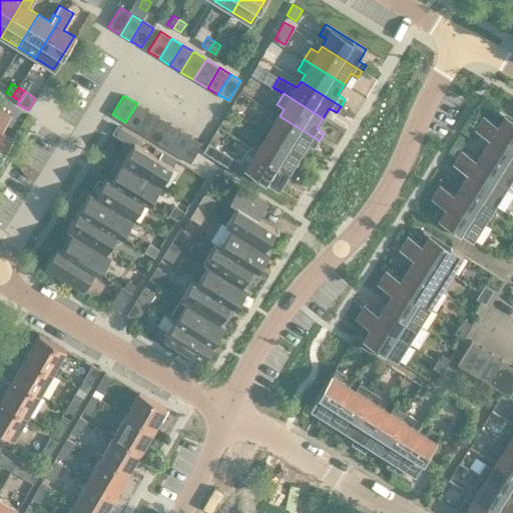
[(137,103),(125,122),(137,130),(149,110),(137,103)]
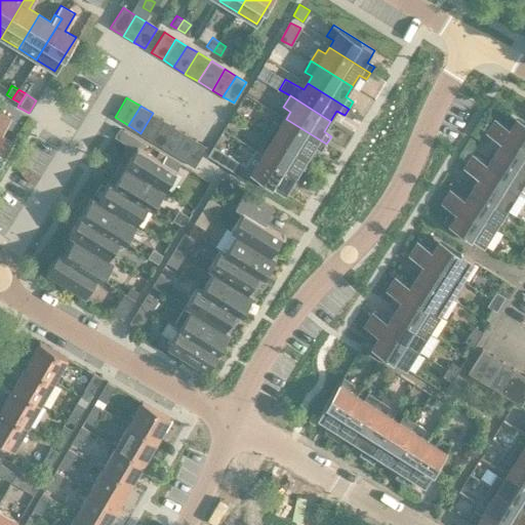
[(0,161),(12,142),(1,134),(10,118),(0,112),(0,161)]
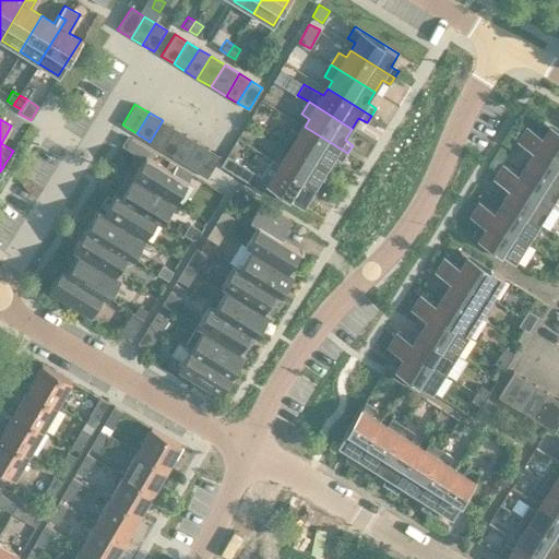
[(150,142),(161,149),(174,127),(163,120),(150,142)]
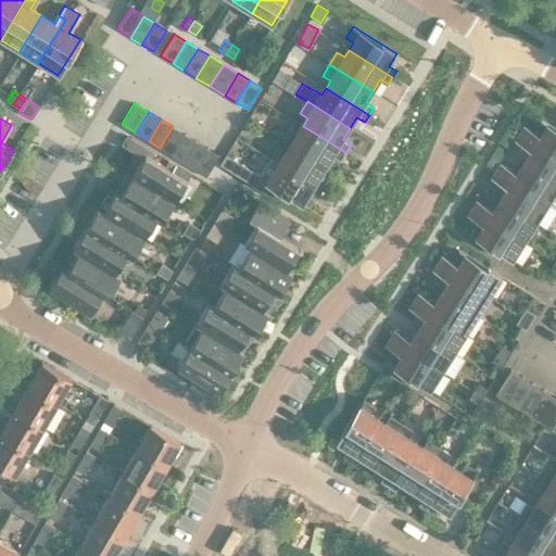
[(519,133),(523,126),(515,119),(510,127),(519,133)]
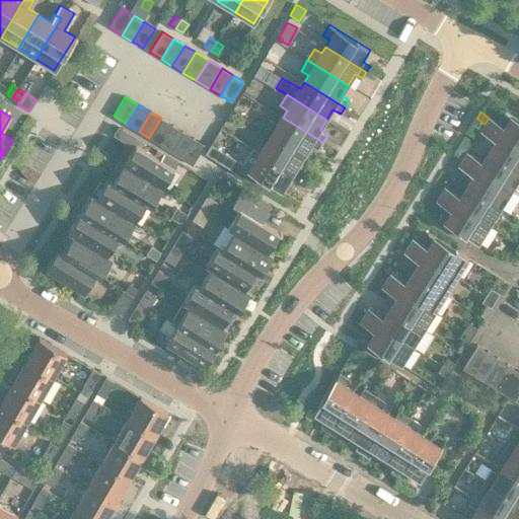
[(494,129),(518,145),(518,120),(512,116),(506,127),(490,117),(489,118),(485,124),(482,130),(480,132),(489,137),(494,129)]
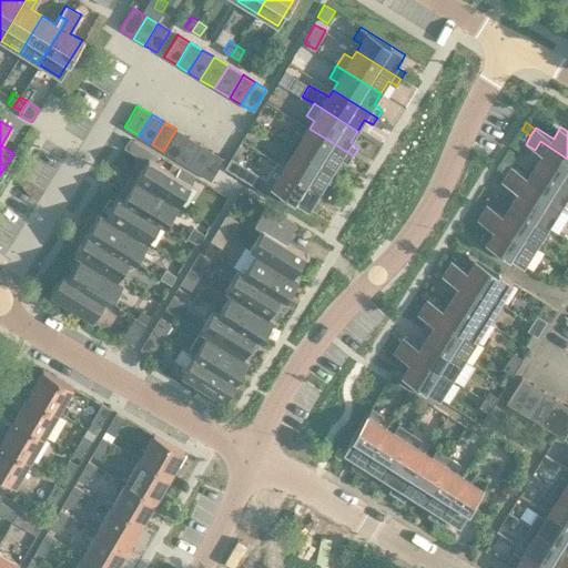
[(163,151),(176,159),(189,137),(176,129),(163,151)]
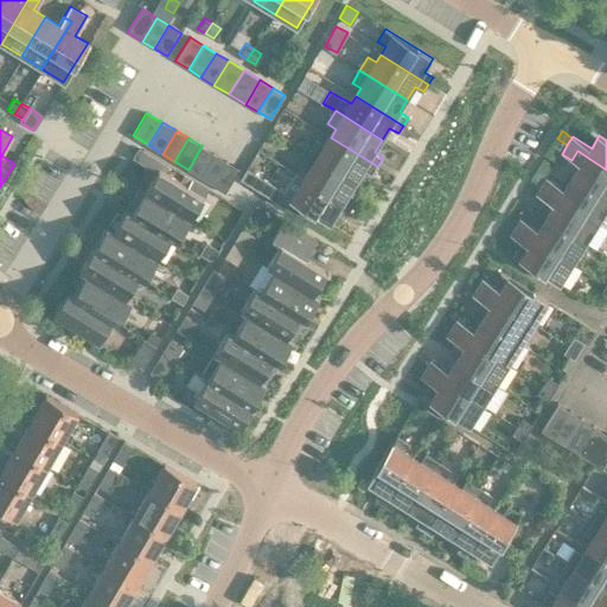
[(310,153),(357,181),(364,170),(372,174),(377,166),(331,138),(326,145),(318,140),(310,153)]
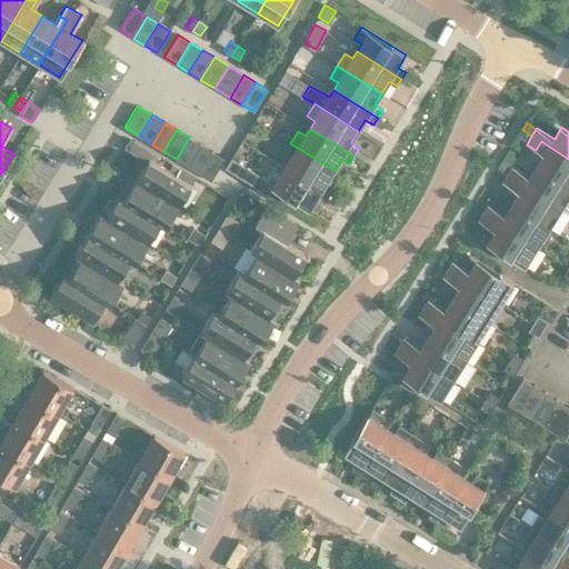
[(531,136),(522,130),(518,136),(528,142),(531,136)]
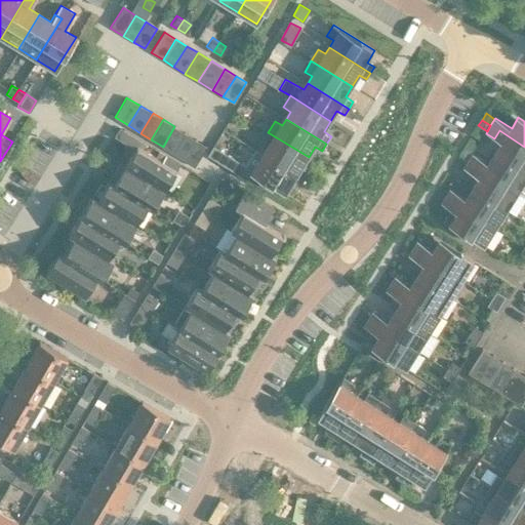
[(172,153),(185,132),(174,126),(163,147),(172,153)]
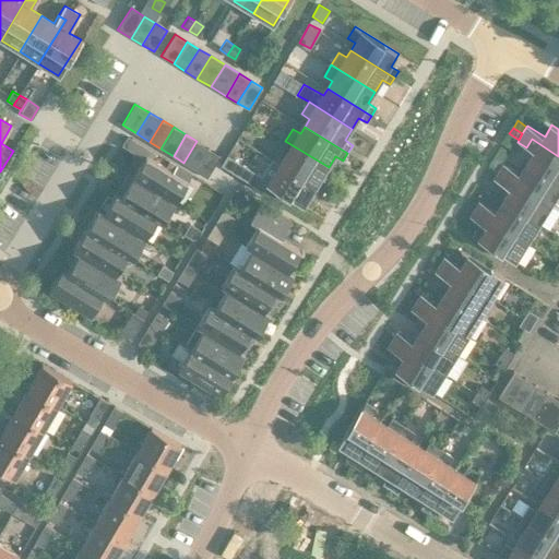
[(283,141),(275,137),(270,146),(277,151),(283,141)]
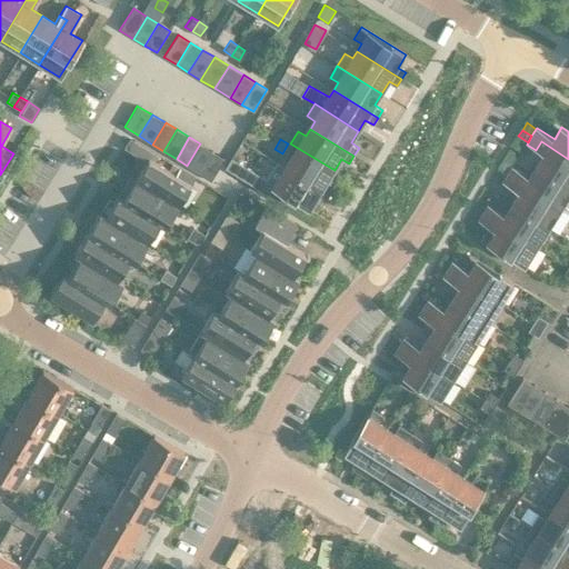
[(537,166),(568,186),(568,159),(541,141),(536,150),(545,155),(537,166)]
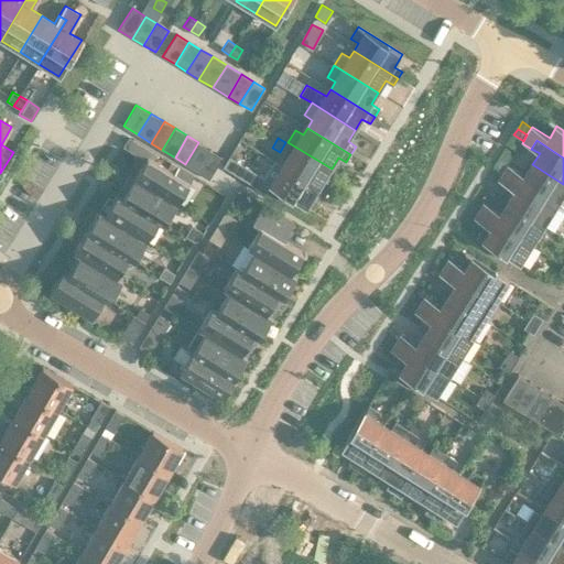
[(185,164),(196,171),(209,149),(198,142),(185,164)]
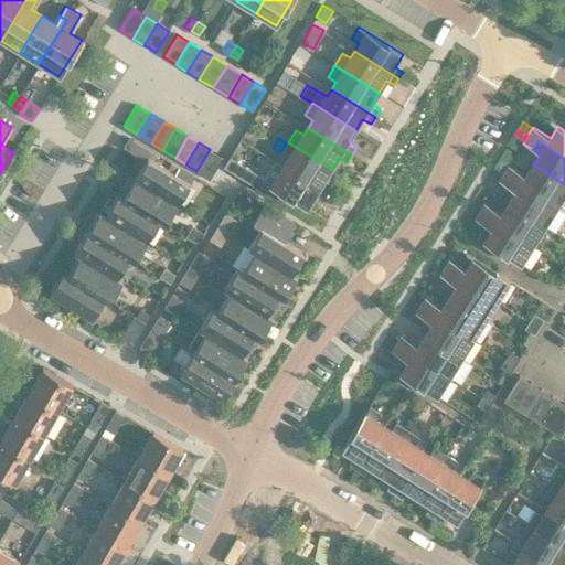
[(288,159),(284,166),(328,193),(332,185),(324,180),(332,169),(288,142),(280,155),(288,159)]
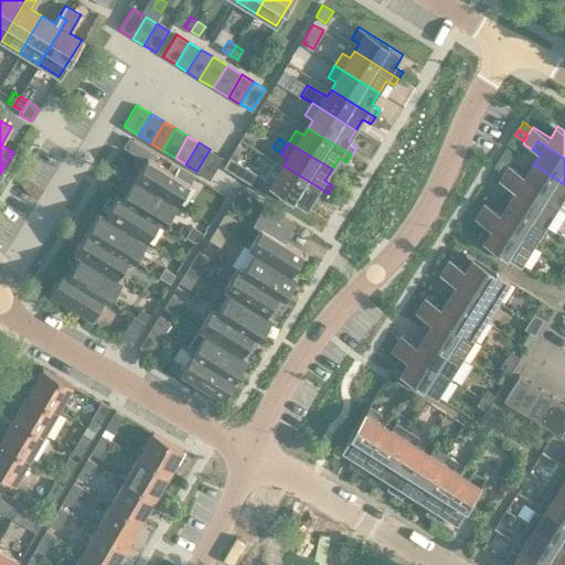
[(210,149),(196,171),(210,179),(223,157),(210,149)]
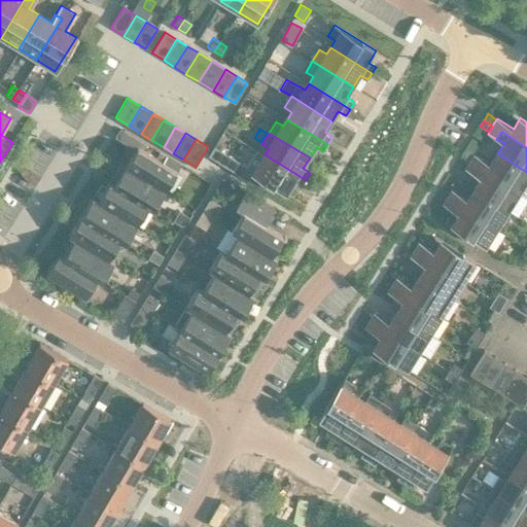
[(470,141),(461,155),(469,161),(479,146),(470,141)]
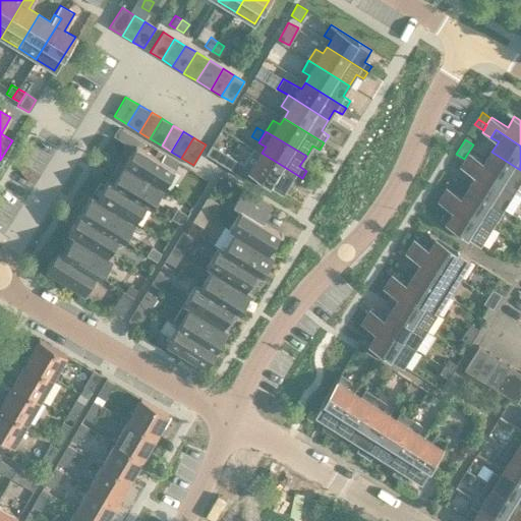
[(174,169),(177,163),(164,155),(160,161),(134,146),(123,165),(163,188),(174,169)]
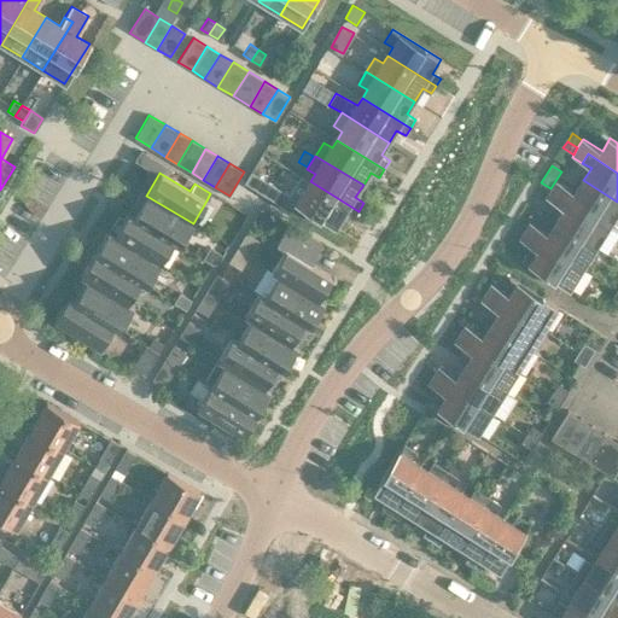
[(617,213),(617,202),(583,180),(576,192),(557,180),(546,198),(557,204),(561,196),(610,227),(617,213)]
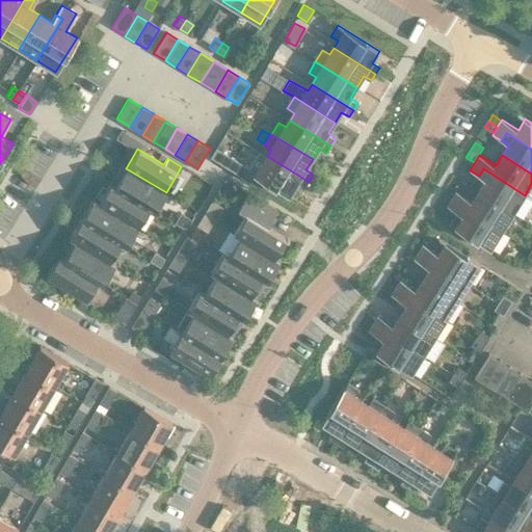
[(236,160),(230,170),(249,182),(255,175),(290,196),(297,184),(304,188),(309,182),(267,156),(262,165),(255,161),(249,168),(236,160)]
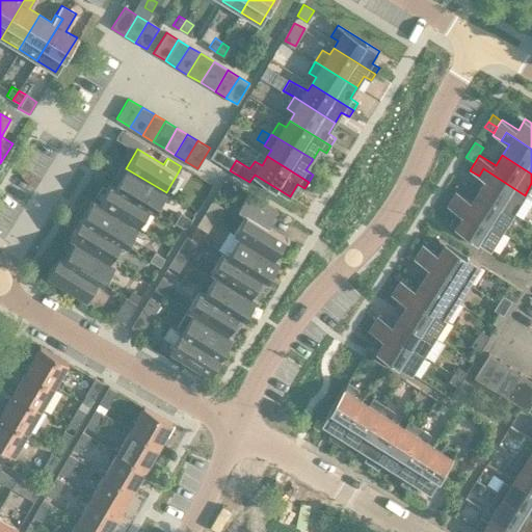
[(166,192),(126,168),(122,165),(114,177),(118,180),(115,186),(114,186),(151,209),(150,210),(154,212),(166,192)]
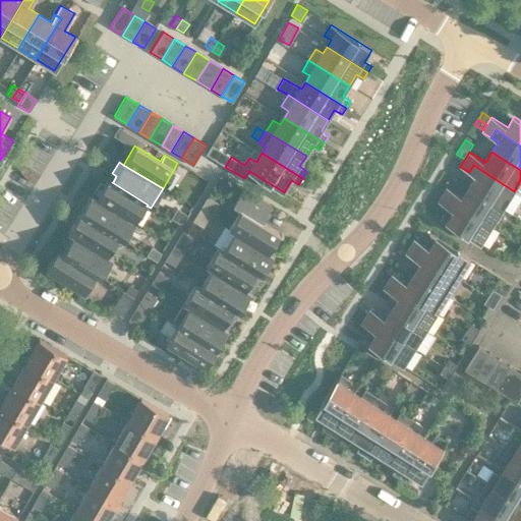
[(473,165),(469,172),(476,177),(470,187),(503,209),(512,214),(520,197),(520,194),(514,191),(473,165)]
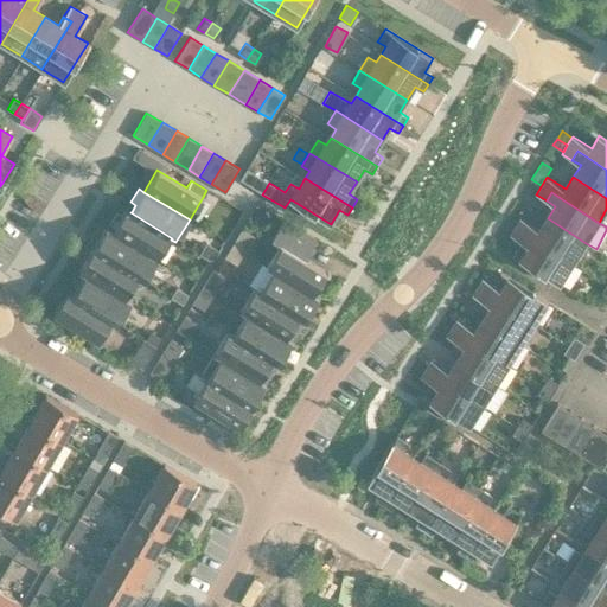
[(120,209),(108,227),(113,230),(112,230),(153,256),(152,257),(157,260),(158,261),(171,240),(172,238),(131,212),(132,212),(125,209),(123,211),(120,209)]
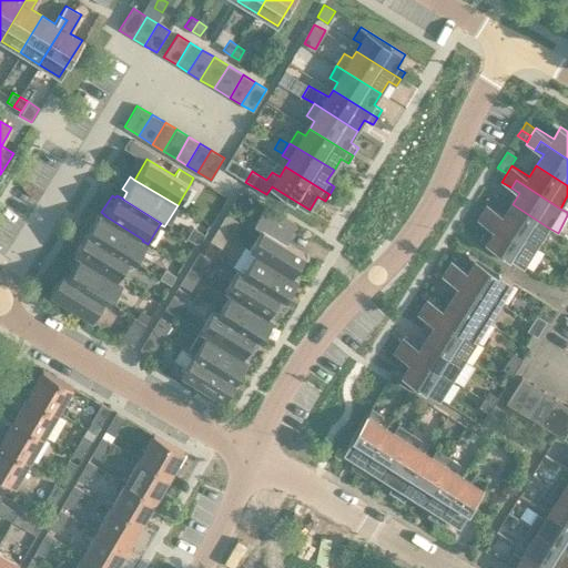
[(537,245),(548,227),(513,204),(505,215),(487,204),(477,220),(487,225),(493,217),(537,245)]
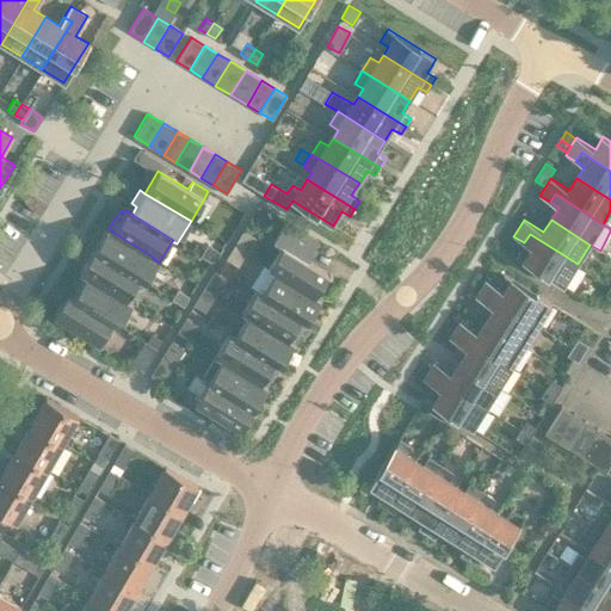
[(328,275),(307,261),(319,241),(285,221),(273,241),(282,246),(269,269),(275,272),(275,271),(315,296),(316,295),(328,275)]
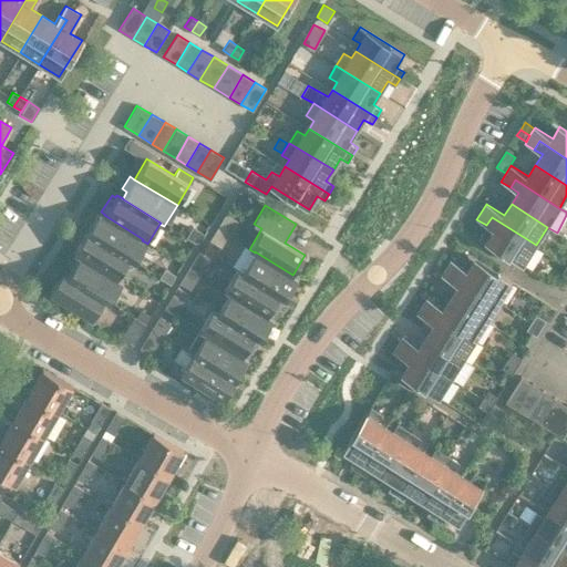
[(100,212),(86,234),(130,259),(134,263),(146,243),(142,240),(143,239),(104,215),(105,215),(101,212),(100,212)]
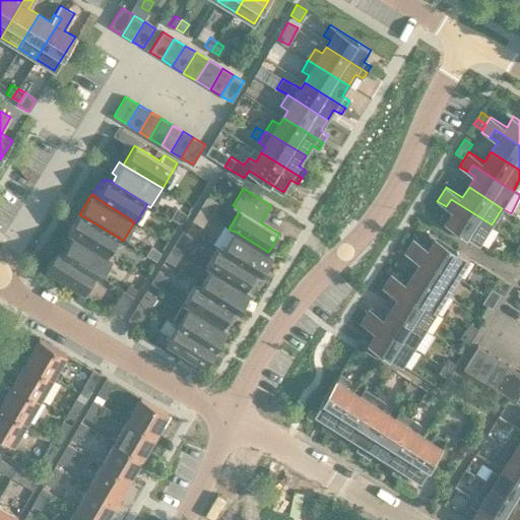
[(206,197),(199,209),(209,216),(217,203),(206,197)]
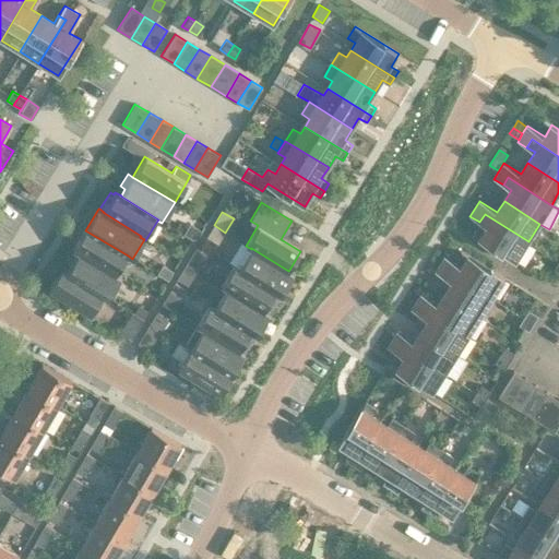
[(485,214),(479,222),(487,226),(479,238),(516,261),(528,241),(485,214)]
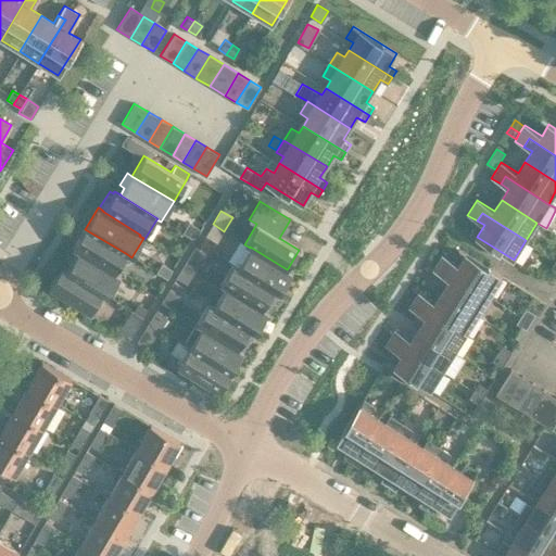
[(182,234),(190,237),(191,236),(194,238),(199,230),(188,224),(182,234)]
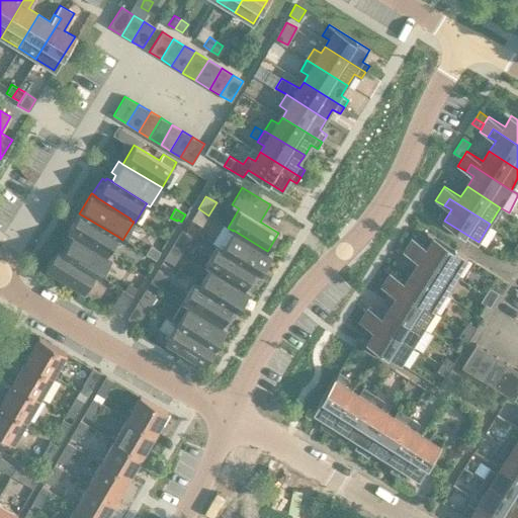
[(198,208),(191,220),(202,226),(208,216),(198,208)]
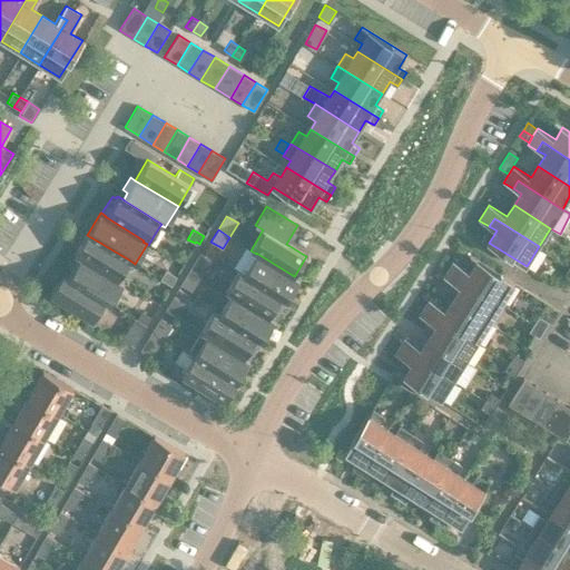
[(119,281),(130,261),(87,235),(74,256),(79,259),(79,258),(119,282),(119,281)]
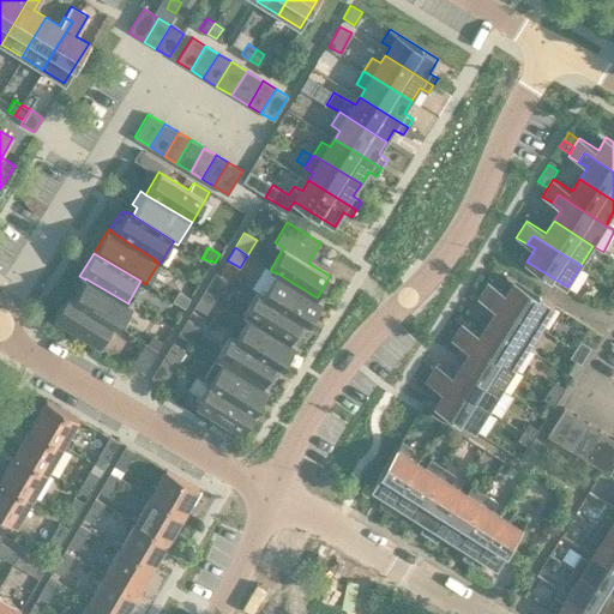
[(276,274),(263,294),(262,295),(304,320),(302,321),(308,325),(324,300),(318,296),(317,298),(276,272),(276,274)]
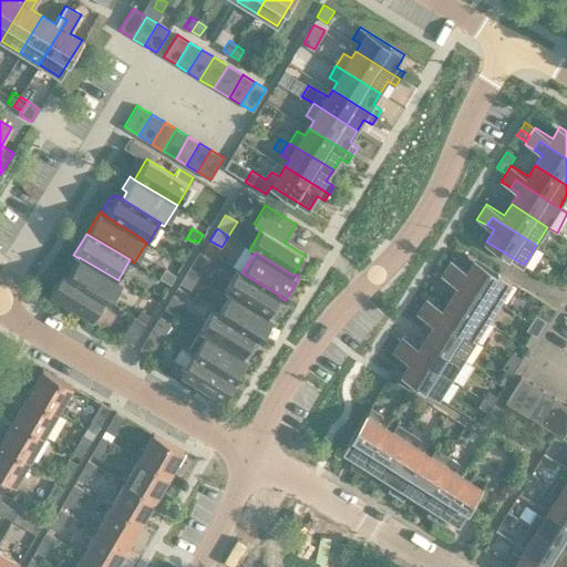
[(189,266),(202,274),(209,259),(198,253),(189,266)]
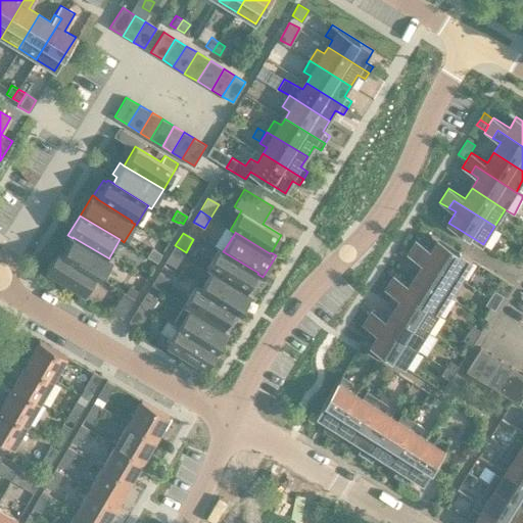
[(73,237),(73,238),(62,253),(62,254),(98,277),(98,278),(102,281),(114,260),(109,257),(109,258),(73,237)]
